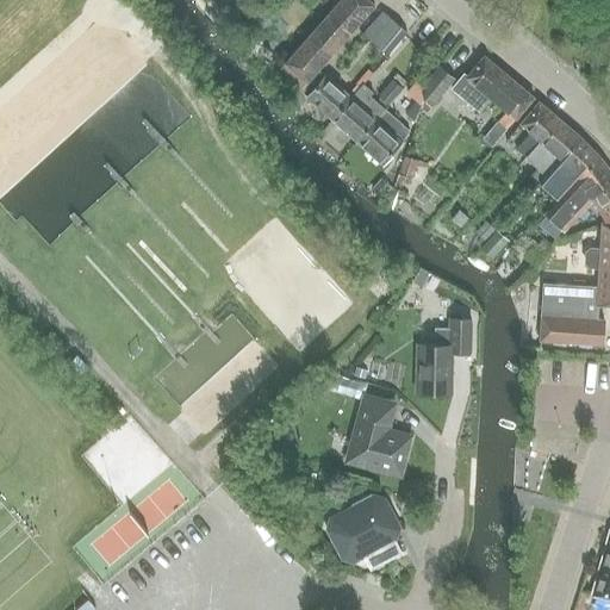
[(247,0),(222,0),(223,0),(216,6),(224,17),(232,11),(232,12),(247,0)]
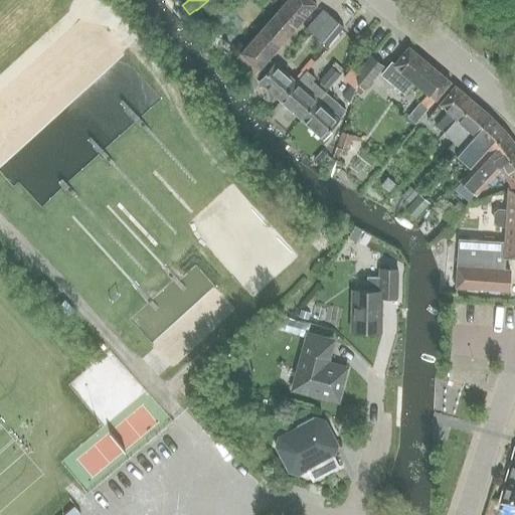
[(252,75),(268,58),(316,4),(311,0),(287,0),(240,52),(232,61),(250,76),(252,75)]
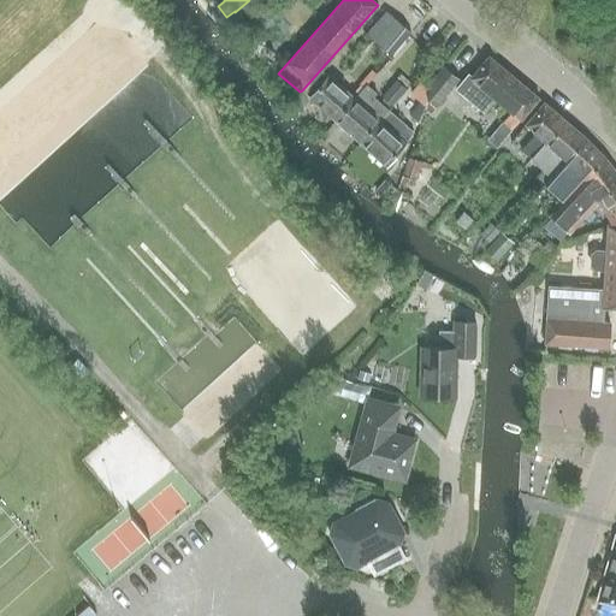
[(410,33),(397,23),(379,45),(391,55),(410,33)]
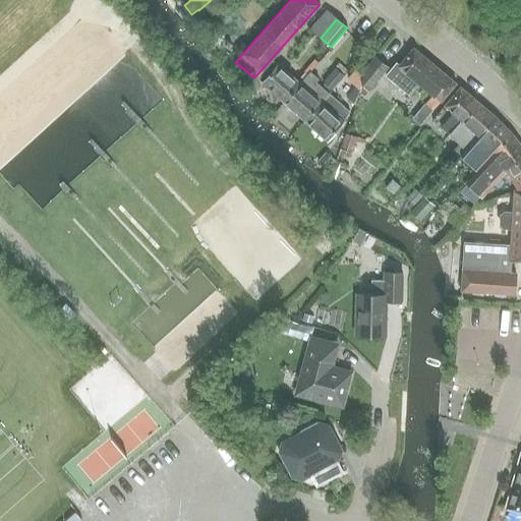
[(456,83),(435,65),(413,48),(398,65),(396,63),(386,75),(409,95),(418,83),(432,95),(425,103),(432,109),(440,101),(456,83)]
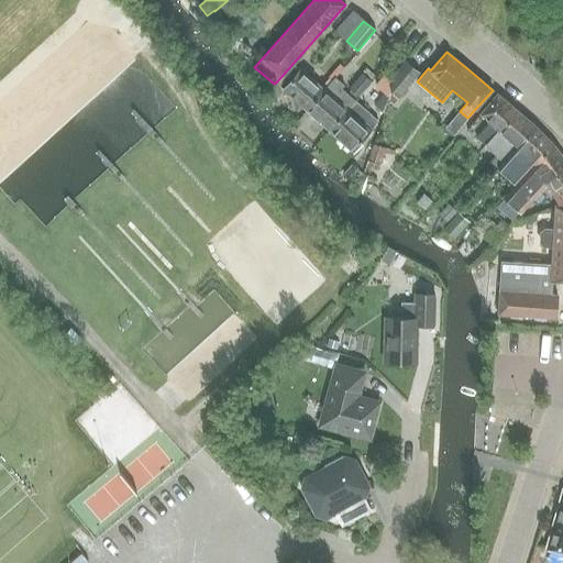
[(390,90),(399,97),(419,73),(406,61),(392,77),(392,80),(390,90)]
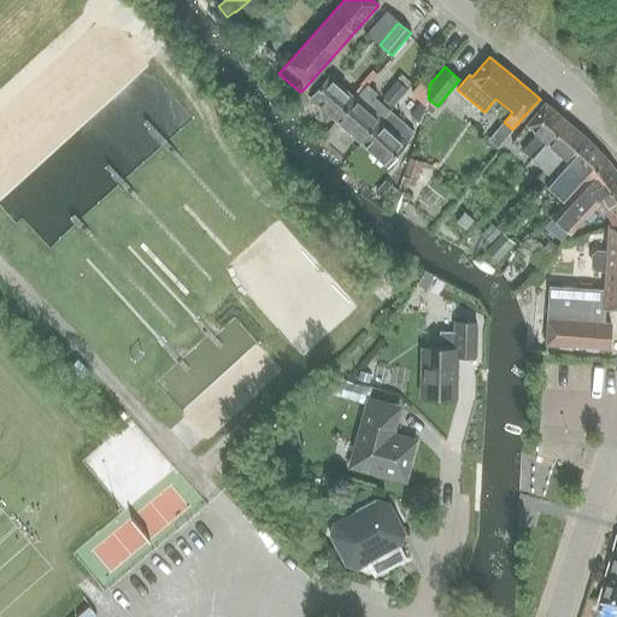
[(310,98),(335,121),(354,99),(354,98),(329,76),(328,77),(321,70),(303,90),(310,98)]
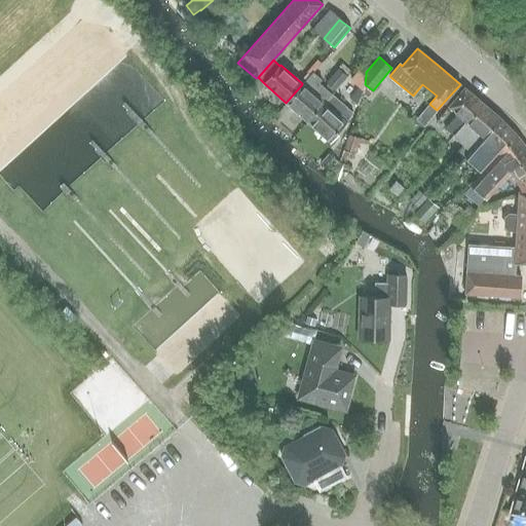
[(347,75),(338,68),(326,82),(335,89),(347,75)]
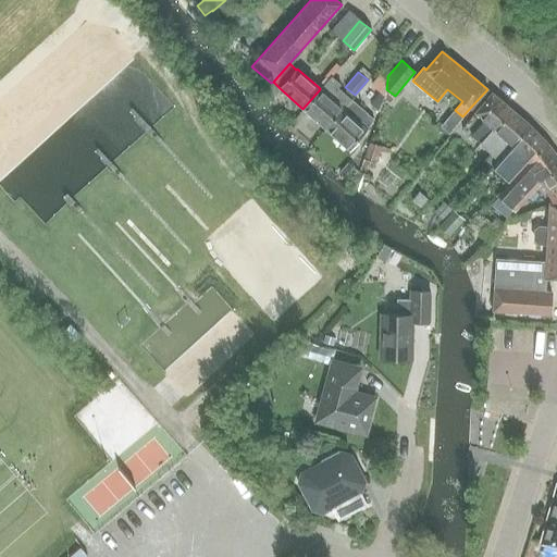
[(370,85),(379,93),(369,103),(378,112),(383,96),(386,89),(387,79),(381,72),(370,85)]
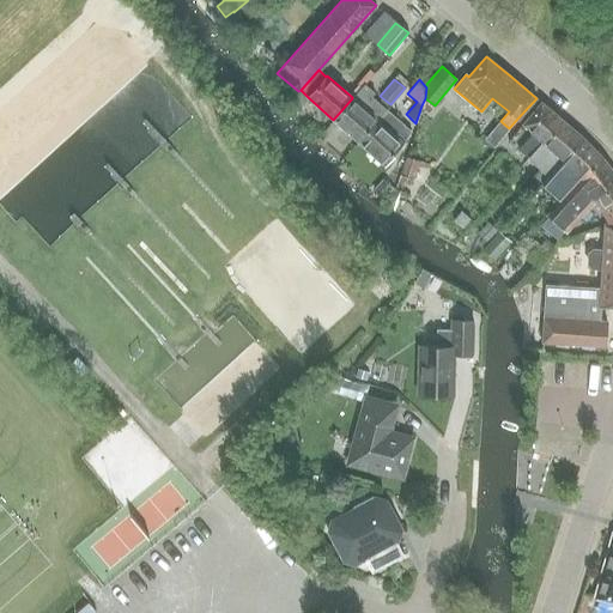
[(352,98),(333,120),(358,141),(386,109),(371,96),(374,92),(369,89),(366,92),(360,87),(352,97),(352,98)]
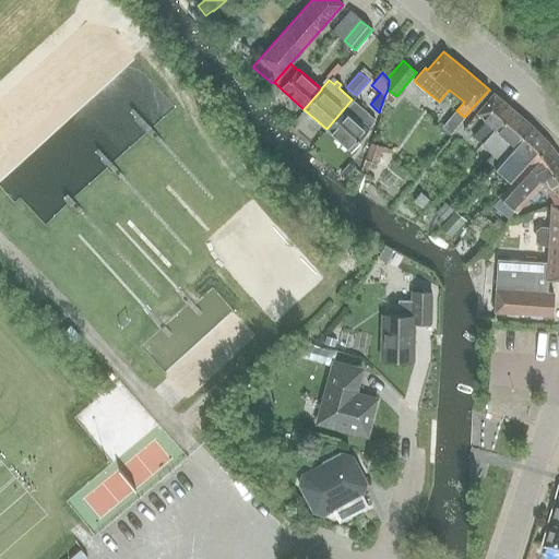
[(473,137),(483,145),(514,110),(494,93),(476,113),(486,121),(473,137)]
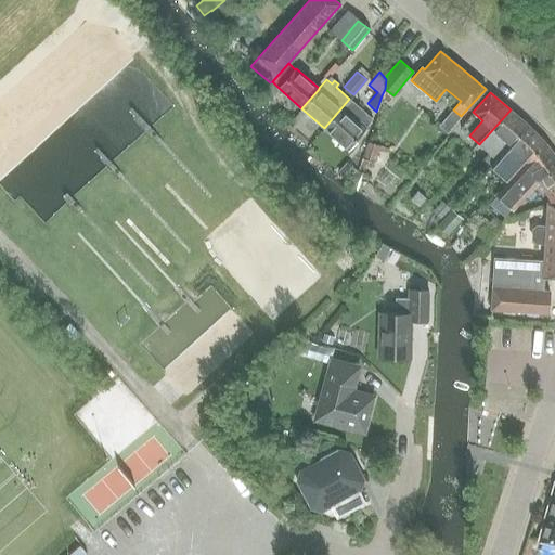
[(349,99),(324,128),(347,149),(365,129),(371,120),(368,117),(370,116),(349,99)]
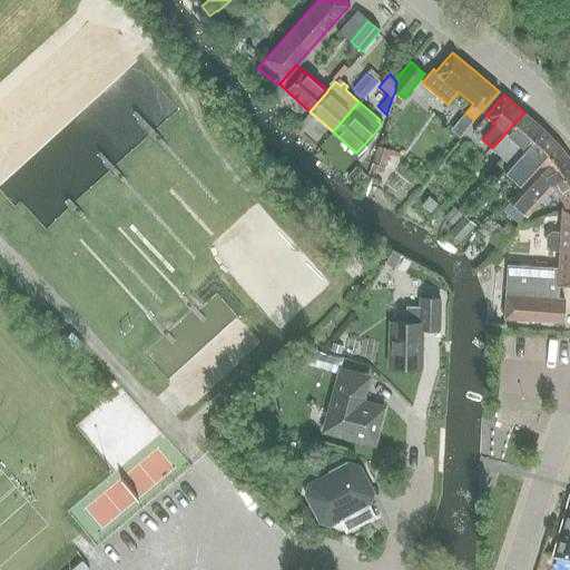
[(524,112),(492,148),(502,156),(497,164),(504,170),(505,169),(513,159),(543,130),(542,128),(524,112)]
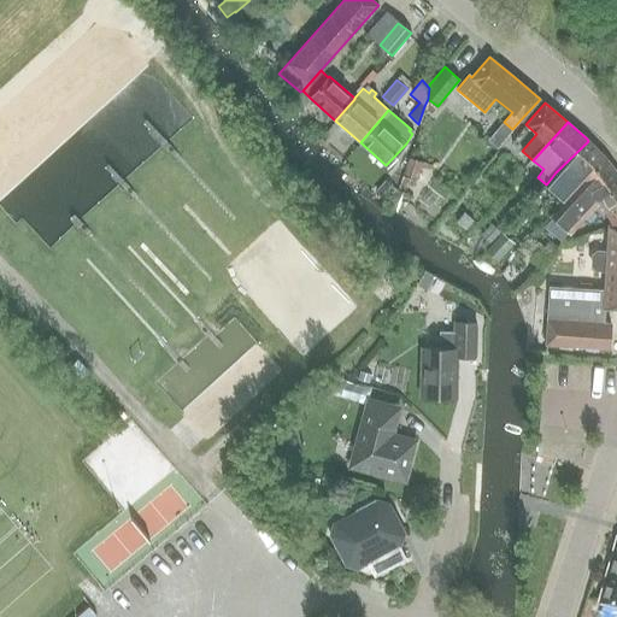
[(564,198),(565,199),(574,189),(587,178),(609,162),(606,159),(588,141),(556,172),(547,183),(547,184),(551,181),(566,194),(564,198)]
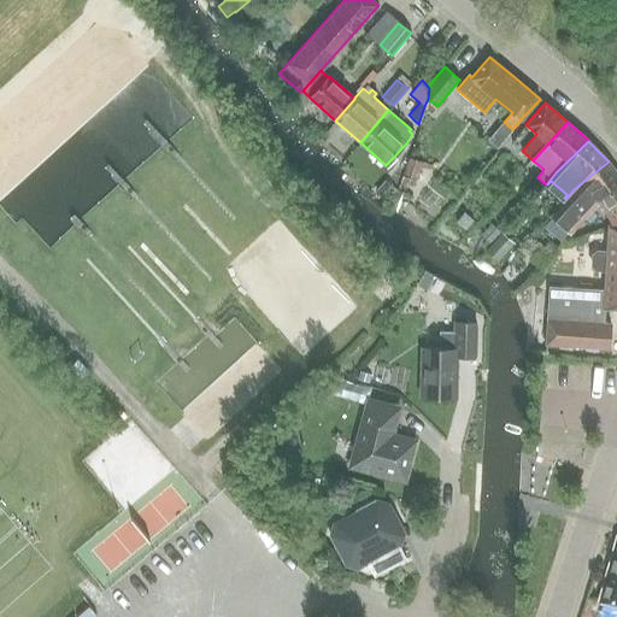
[(422,162),(410,158),(403,183),(415,187),(422,162)]
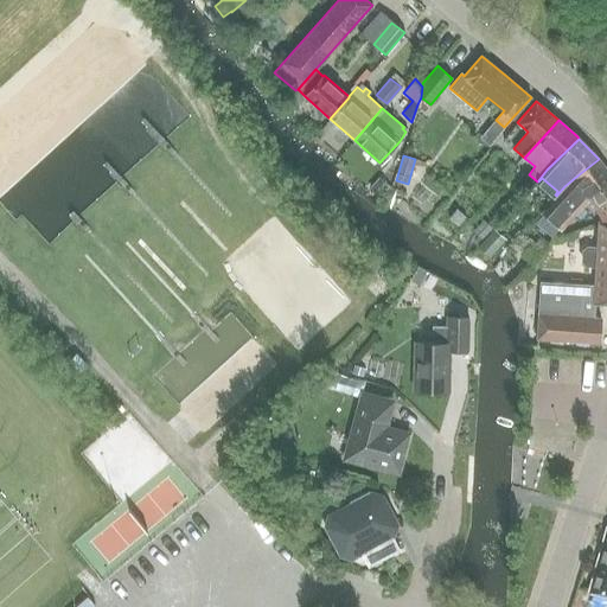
[(564,186),(556,196),(541,213),(561,230),(581,206),(590,200),(606,186),(606,170),(599,159),(577,176),(564,186)]
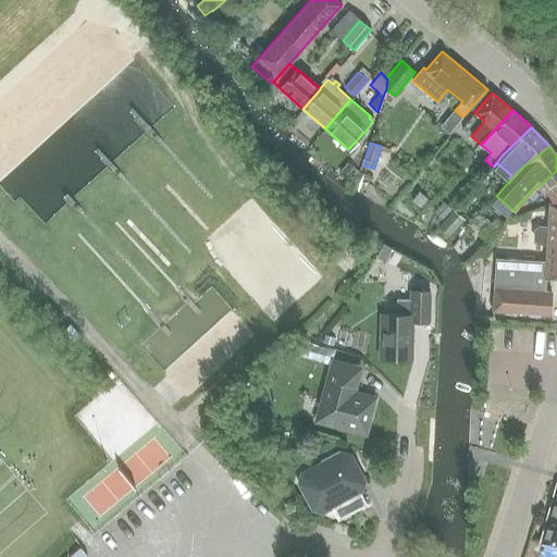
[(358,171),(348,162),(338,173),(348,182),(358,171)]
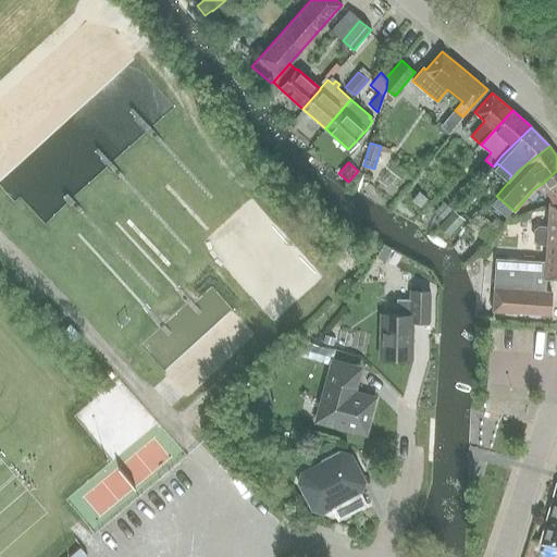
[(556,171),(542,184),(553,202),(556,202),(556,171)]
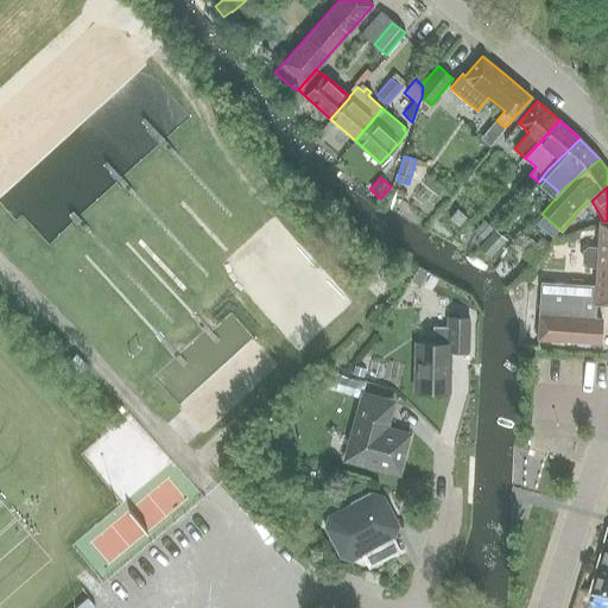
[(467,216),(457,209),(450,219),(460,226),(467,216)]
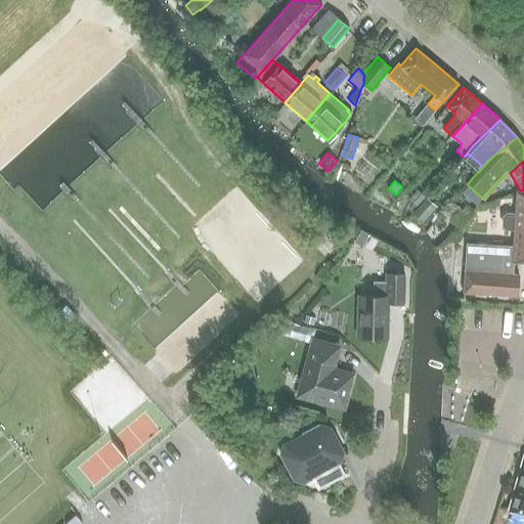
[(425,197),(418,189),(408,200),(416,207),(425,197)]
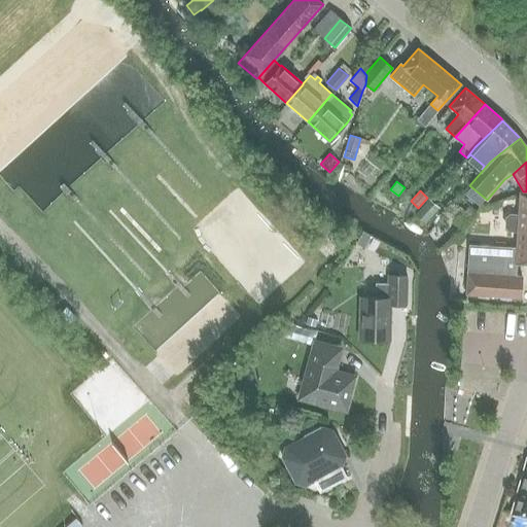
[(526,192),(520,192),(518,214),(508,214),(505,216),(504,225),(507,230),(517,231),(516,248),(469,245),(465,294),(520,297),(522,276),(516,276),(516,264),(526,264),(526,192)]
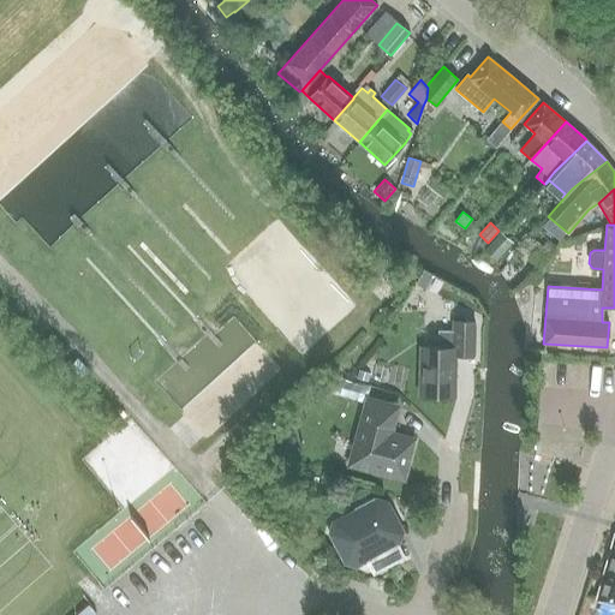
[(512,243),(500,232),(484,249),(496,260),(512,243)]
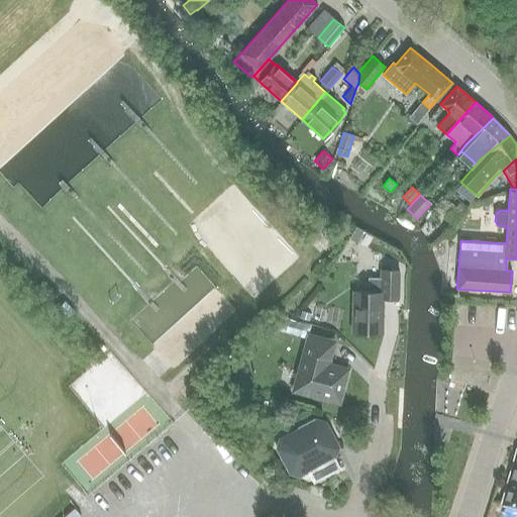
[(460,214),(453,208),(444,217),(451,223),(460,214)]
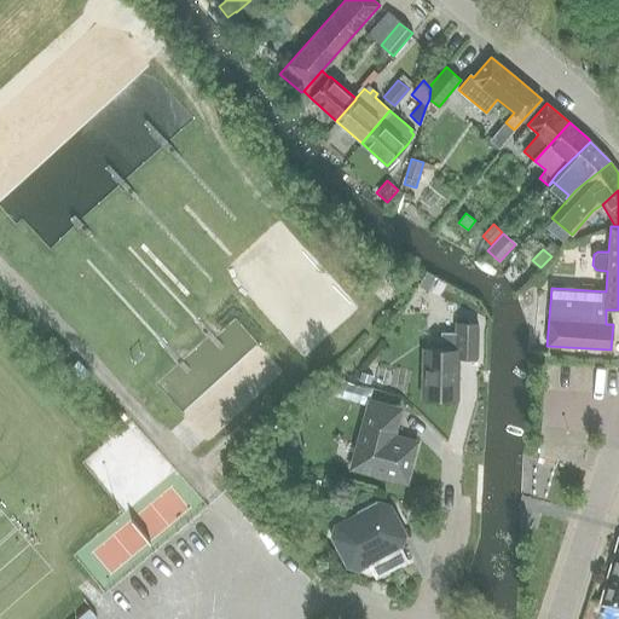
[(478,324),(456,323),(456,333),(441,333),(440,350),(422,350),(421,398),(457,398),(458,357),(476,358),(478,324)]
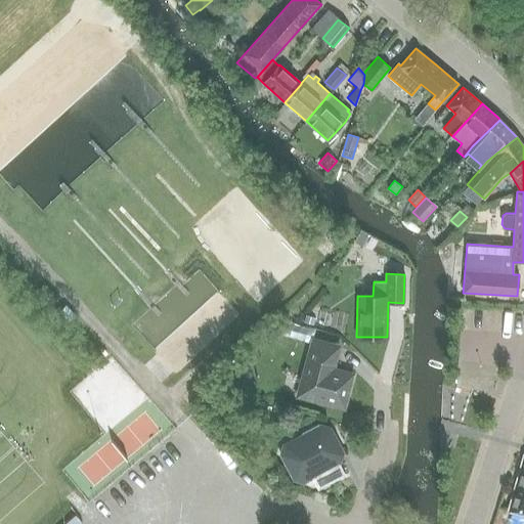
[(333,369),(339,347),(312,340),(298,396),(343,408),(352,375),(333,369)]
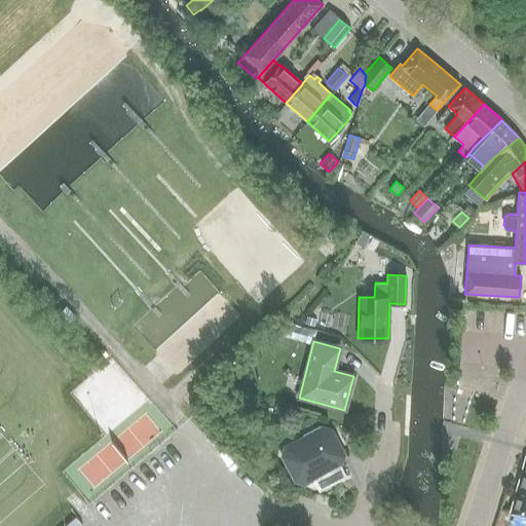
[(343,455),(344,454),(331,428),(320,425),(303,435),(302,437),(284,446),(280,456),(295,482),(304,485),(313,480),(318,491),(346,477),(340,465),(341,464),(341,463),(337,465),(333,458),(342,453),(343,455)]
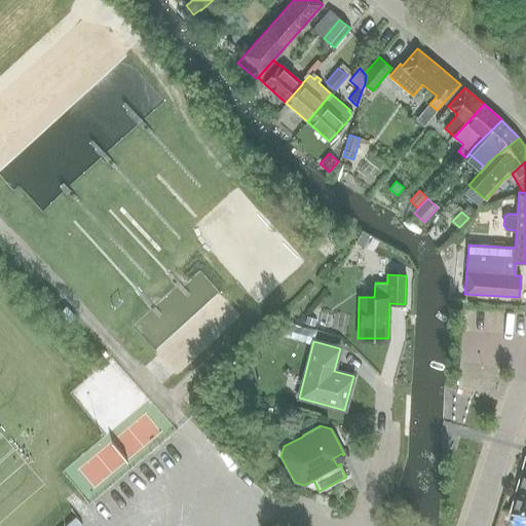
[(525,455),(525,456),(510,514),(525,517),(525,455)]
